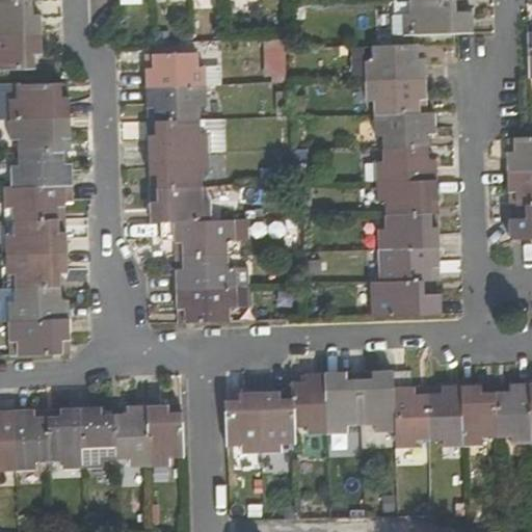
[(32,15),(31,0),(0,0),(0,35),(40,33),(38,15),(32,15)]
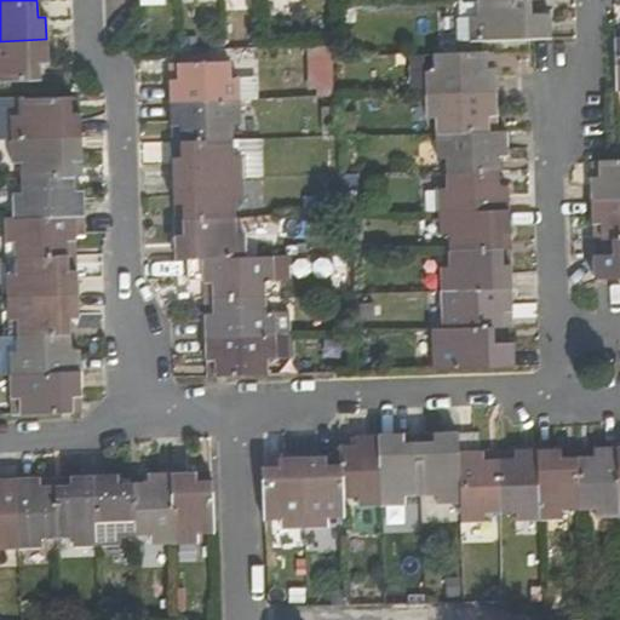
[(534,38),(549,38),(547,13),(529,15),(529,0),(476,0),(477,17),(470,17),(471,40),(534,38)]
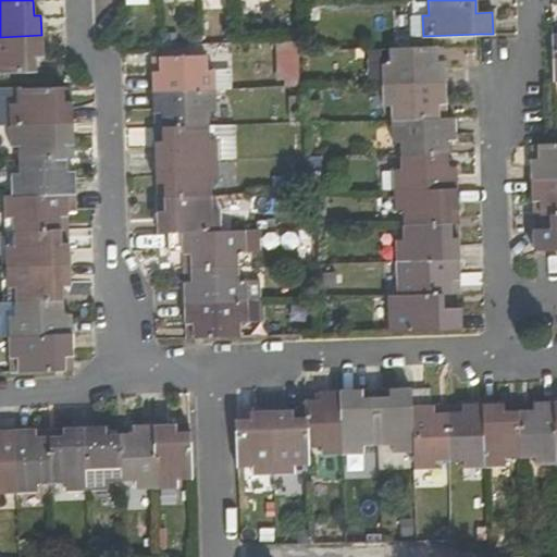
[(41,56),(41,35),(0,37),(0,71),(36,71),(35,57),(41,56)]
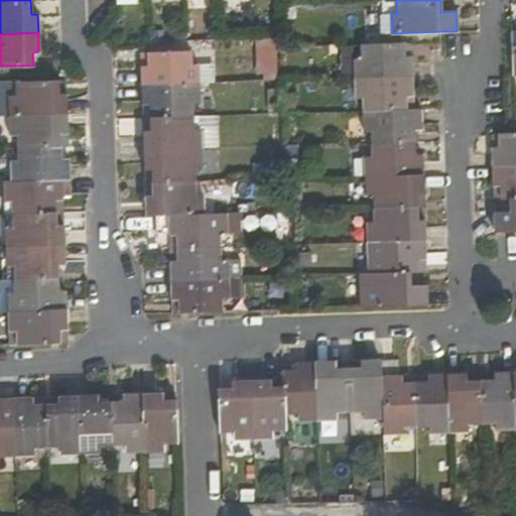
[(273,36),(254,37),(254,55),(273,55),(273,36)]
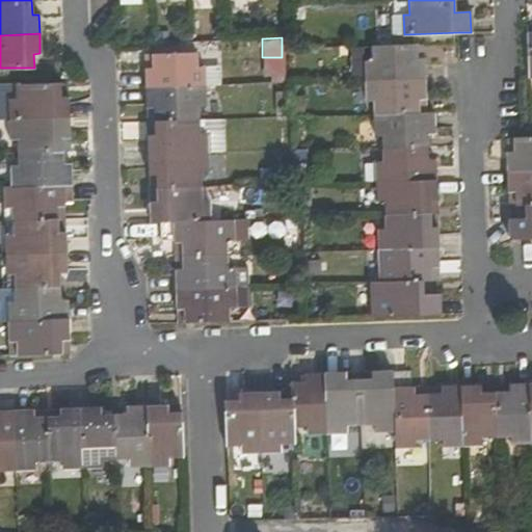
[(416,58),(416,46),(370,47),(371,60),(364,60),(364,80),(424,79),(423,58),(416,58)]
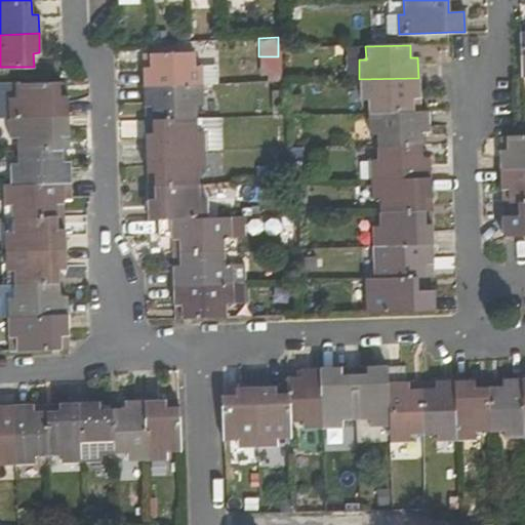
[(144,85),(202,84),(201,66),(193,66),(193,53),(149,53),(149,68),(143,68),(144,85)]
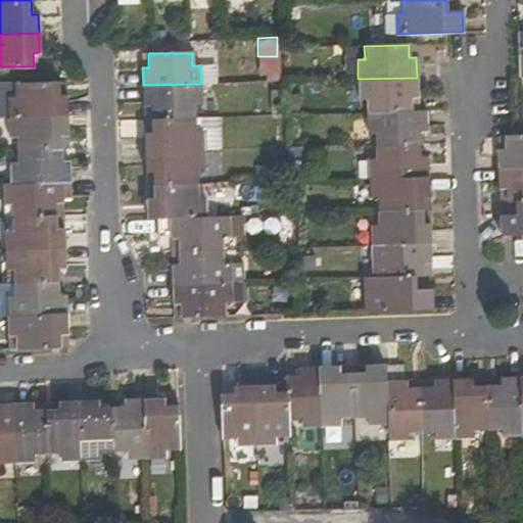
[(277,56),(257,56),(258,75),(266,75),(278,74),(277,56)]
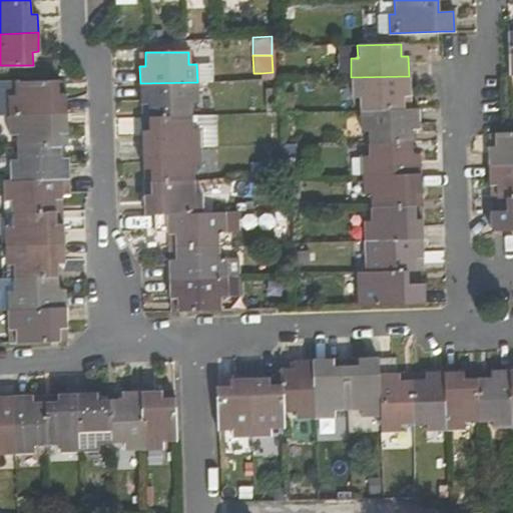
[(409,94),(409,76),(351,77),(351,97),(359,97),(359,110),(403,109),(403,94),(409,94)]
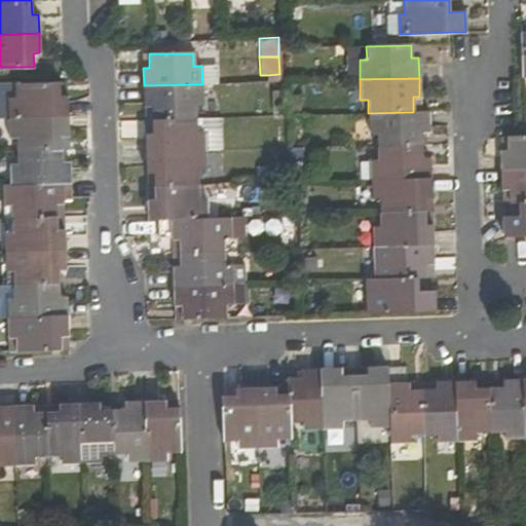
[(9,117),(68,116),(67,97),(61,97),(60,84),(16,85),(16,98),(9,98),(9,117)]
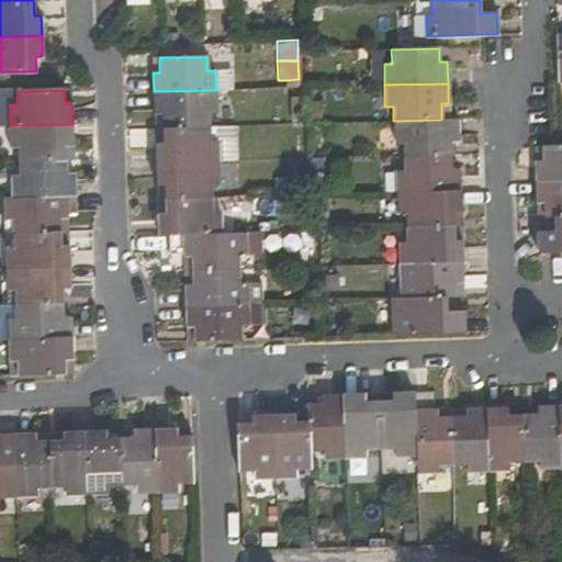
[(216,112),(216,90),(154,91),(155,114),(161,114),(161,127),(209,126),(209,112),(216,112)]
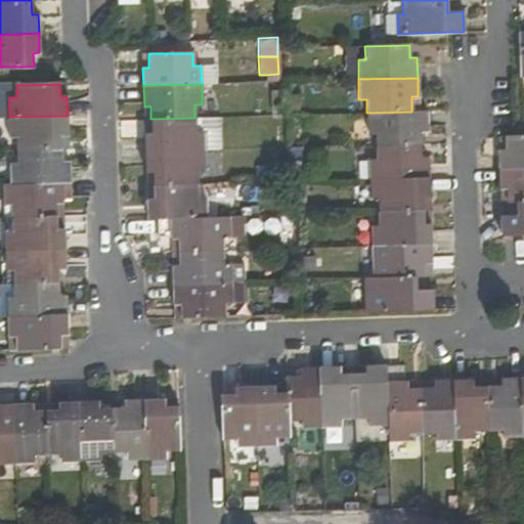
[(0,117),(9,117),(9,97),(16,97),(16,85),(0,85),(0,117)]
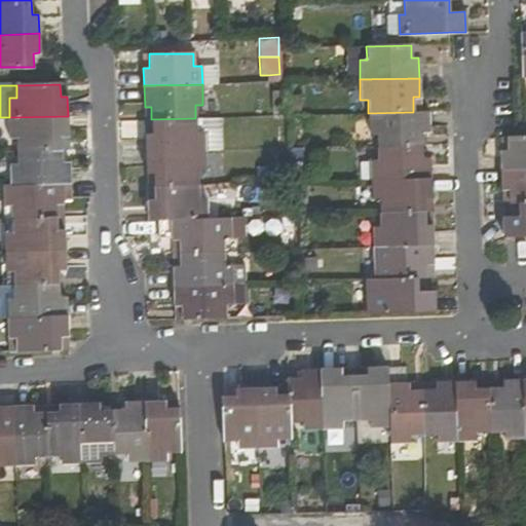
[(413,112),(368,113),(368,132),(376,132),(377,147),(422,146),(421,130),(427,130),(427,111),(413,112)]
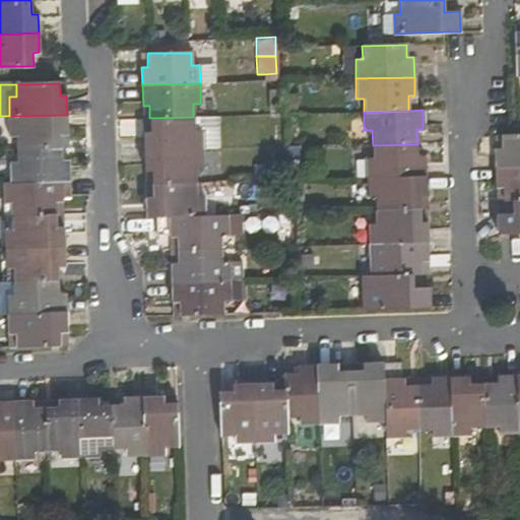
[(68,134),(67,115),(9,116),(9,136),(17,136),(17,148),(62,147),(62,134),(68,134)]
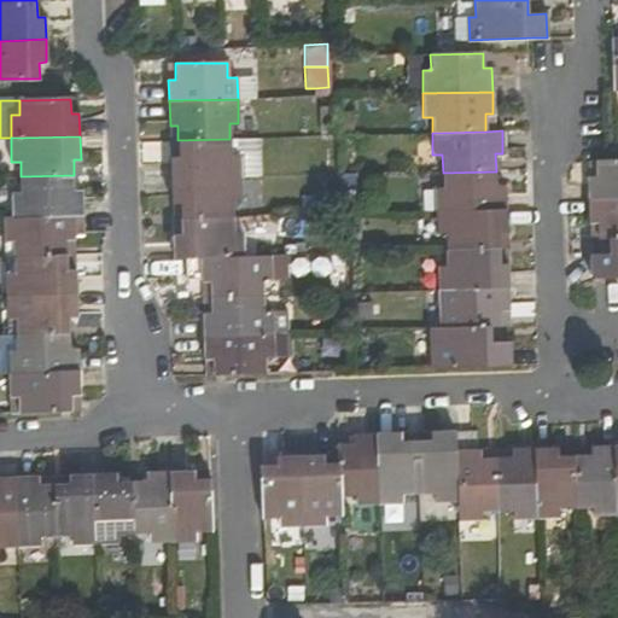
[(172,157),(172,181),(239,179),(239,156),(231,156),(229,139),(178,140),(178,157),(172,157)]
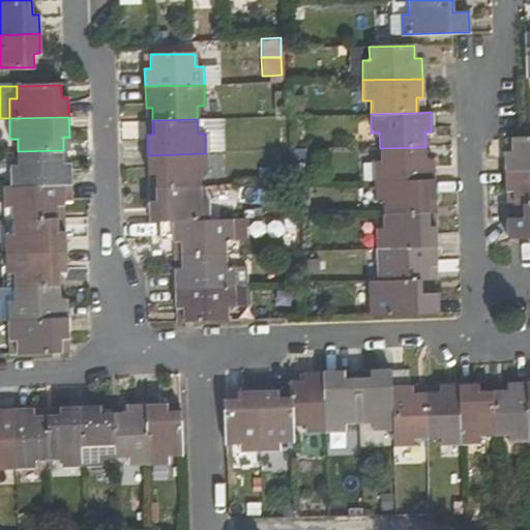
[(505,170),(529,169),(529,135),(529,136),(511,136),(511,152),(505,152),(505,170)]
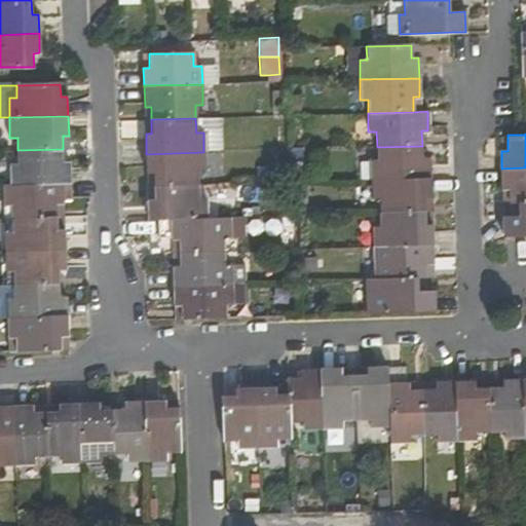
[(422,146),(377,147),(377,160),(370,160),(371,180),(429,178),(428,158),(422,158),(422,146)]
